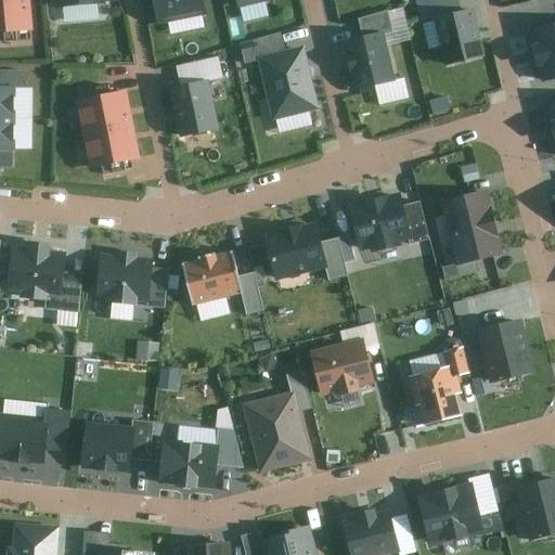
[(29,0),(0,0),(0,34),(33,31),(29,0)]
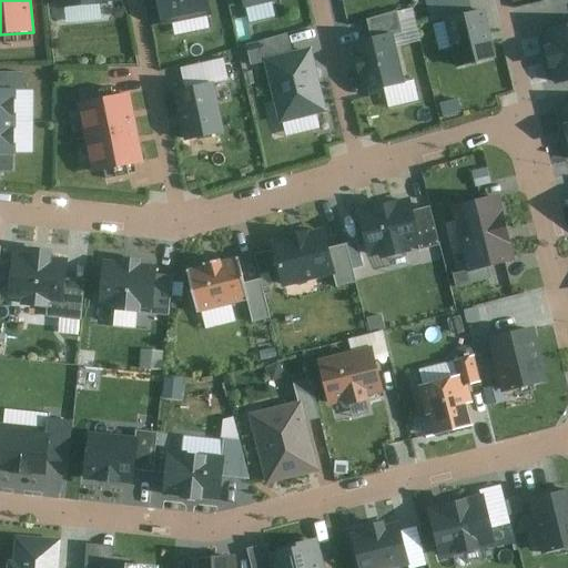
[(160,0),(164,21),(217,10),(215,0),(160,0)]
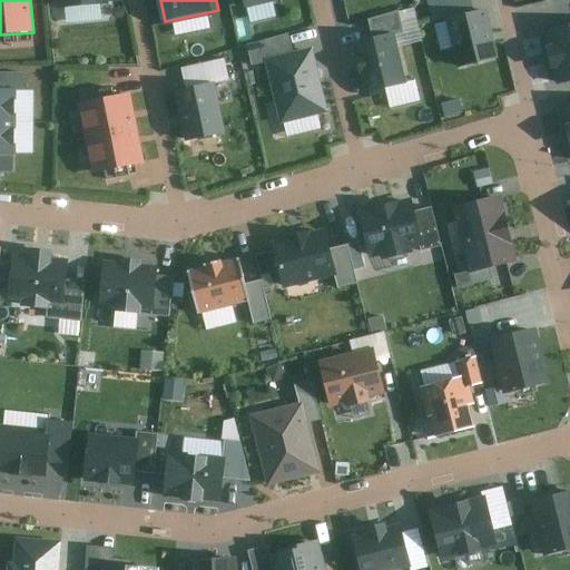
[(485,11),(450,19),(461,65),(495,57),(485,11)]
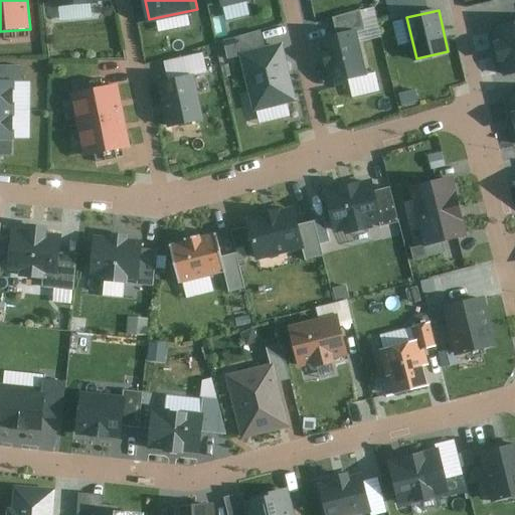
[(364,74),(355,32),(366,30),(362,11),(330,17),(334,37),(324,39),(333,81),(364,74)]
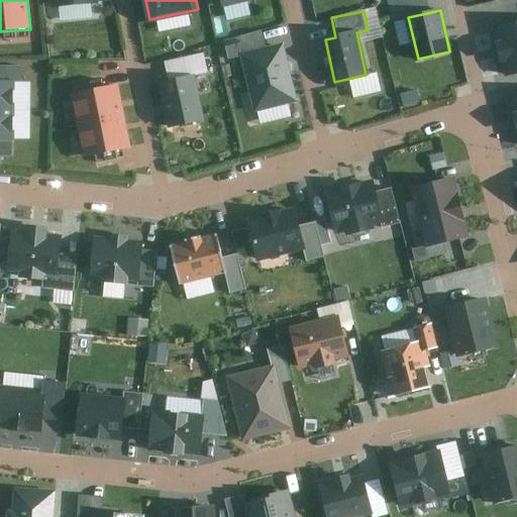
[(516,23),(496,28),(507,77),(516,74),(516,23)]
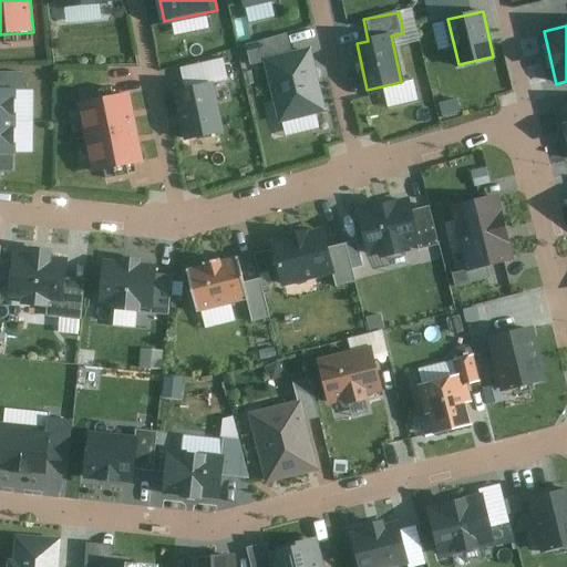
[(269,61),(294,55),(289,34),(249,47),(253,64),(269,61)]
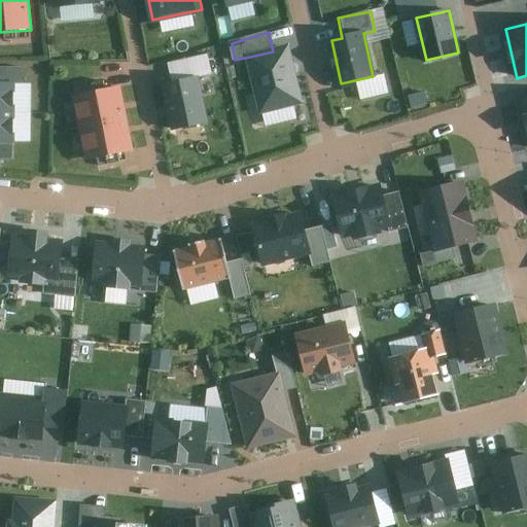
[(273,51),(250,57),(262,112),(301,104),(288,47),(273,51)]
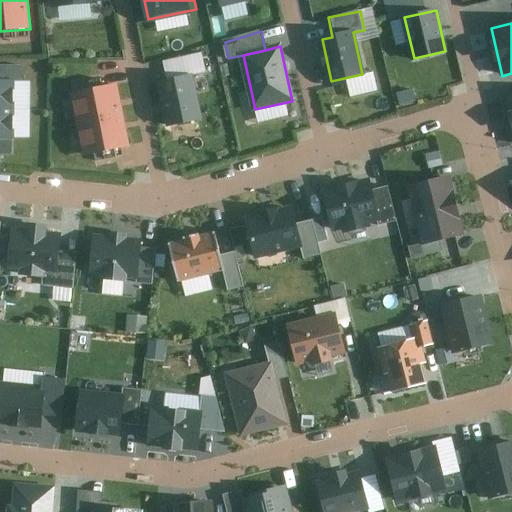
[(167,83),(159,84),(168,126),(201,119),(191,76),(206,72),(202,54),(163,63),(167,83)]
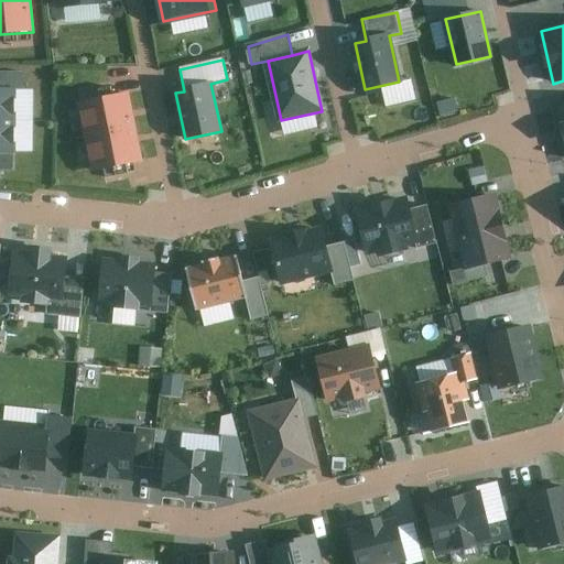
[(25,73),(0,72),(0,171),(14,171),(15,89),(25,89),(25,73)]
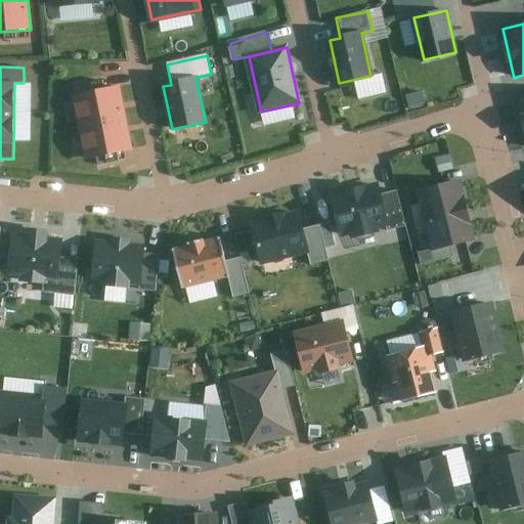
[(123,89),(75,97),(81,129),(128,120),(123,89)]
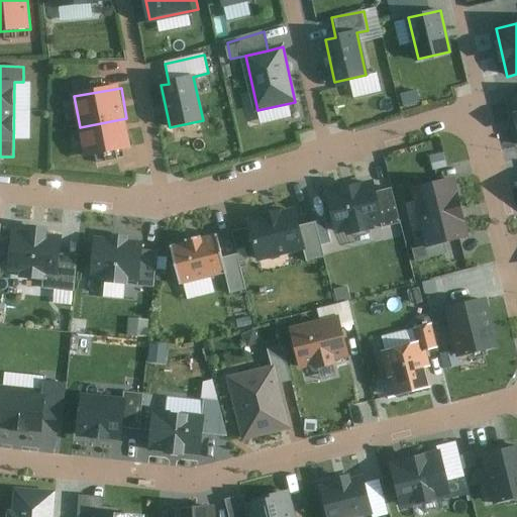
[(126,118),(80,127),(85,158),(132,148),(126,118)]
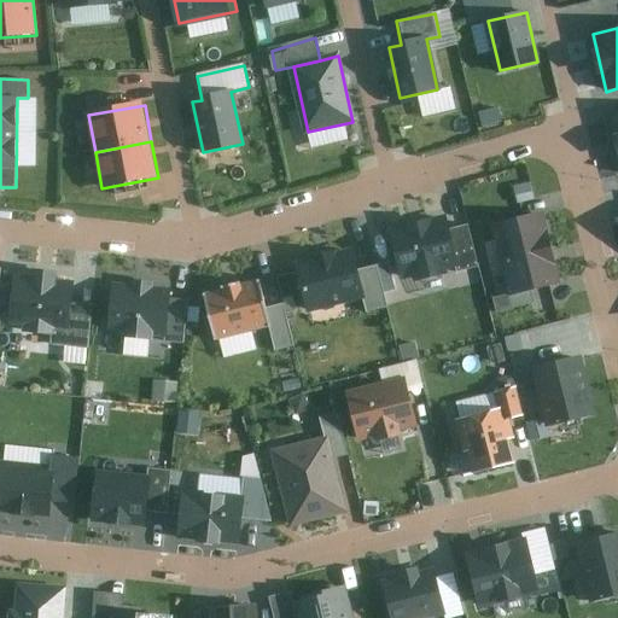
[(544,214),(496,225),(512,296),(494,299),(497,310),(526,304),(524,292),(560,284),(544,214)]
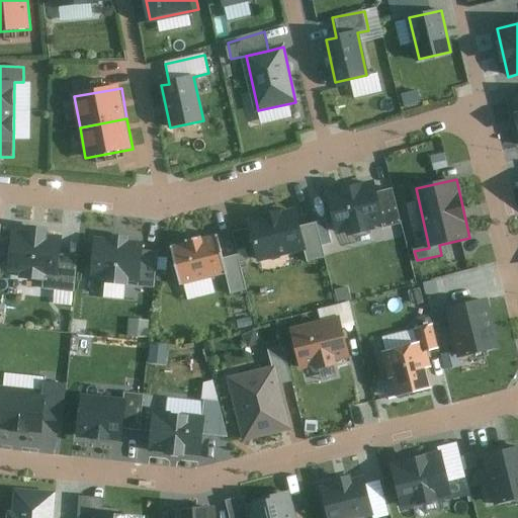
[(372,183),(330,193),(340,234),(400,219),(393,190),(375,194),(372,183)]
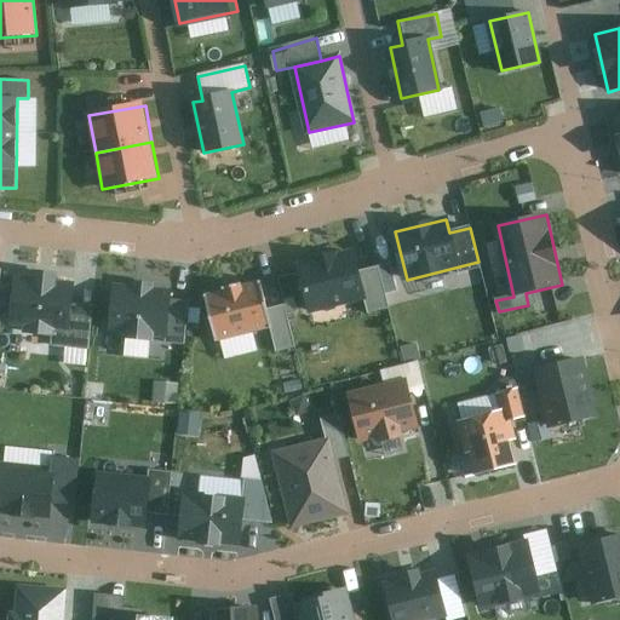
[(352,253),(302,267),(313,313),(366,299),(368,311),(388,306),(378,268),(357,273),(352,253)]
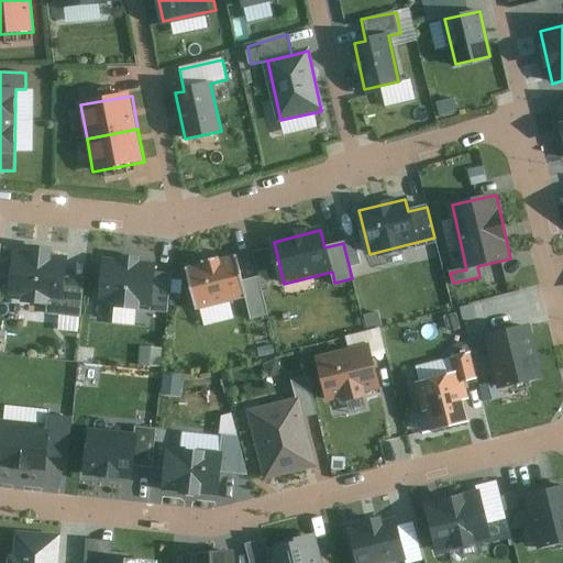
[(33,253),(14,252),(12,294),(24,295),(23,302),(51,305),(50,316),(80,318),(83,280),(63,279),(64,257),(52,257),(52,249),(33,247),(33,253)]
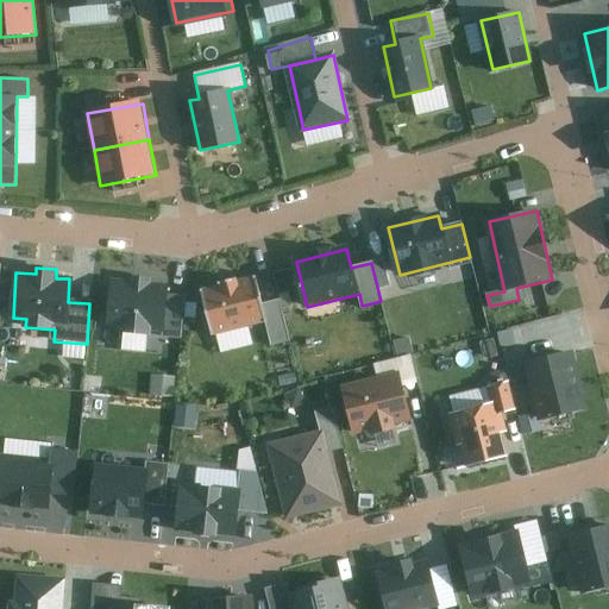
[(256,278),(206,290),(217,333),(265,321),(271,347),(292,343),(281,300),(262,305),(256,278)]
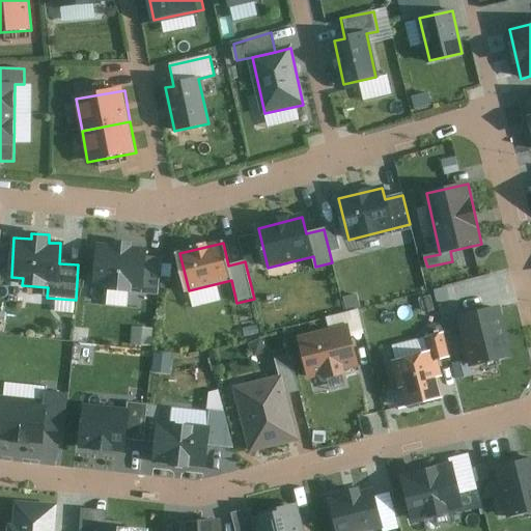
[(124,247),(95,247),(94,279),(106,279),(105,291),(130,292),(130,288),(156,288),(157,255),(123,255),(124,247)]
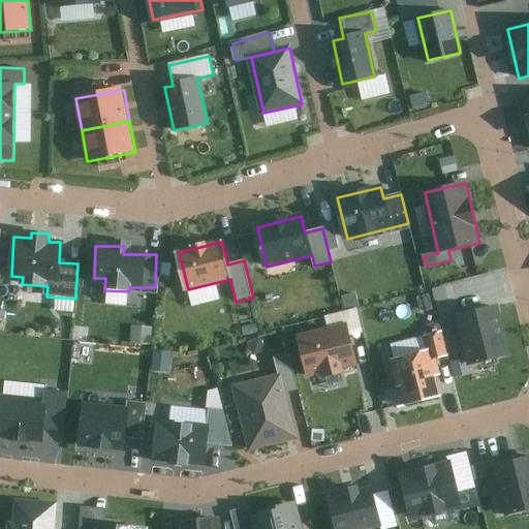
[(495,308),(456,318),(468,366),(507,355),(495,308)]
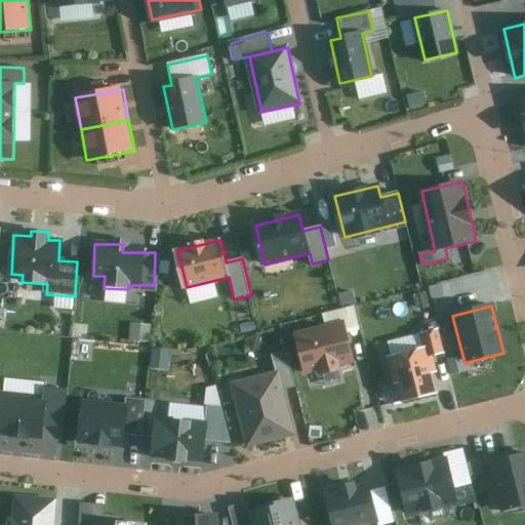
[(351,361),(340,322),(295,333),(306,372),(351,361)]
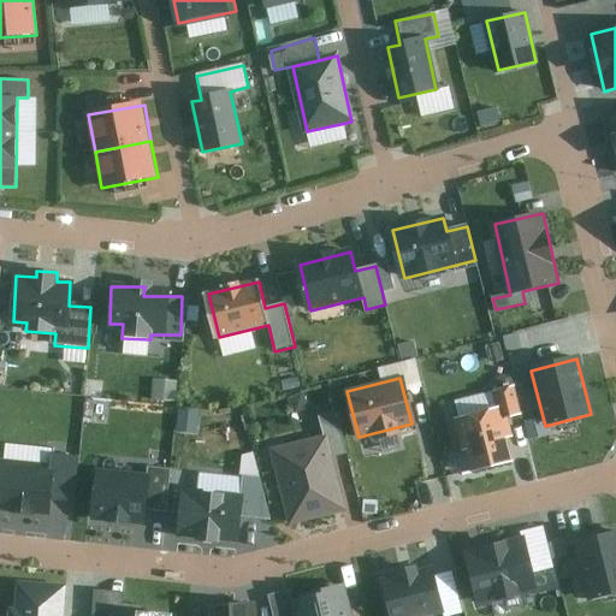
[(176,381),(154,380),(154,401),(176,401),(176,381)]
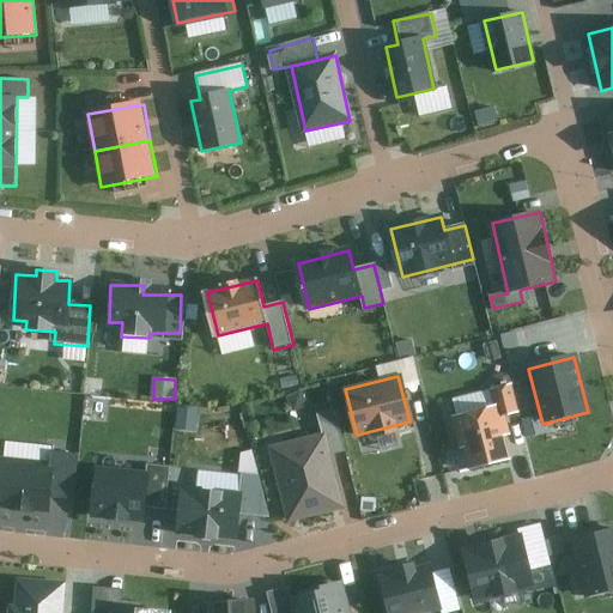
[(495,407),(453,417),(460,448),(467,447),(472,467),(509,459),(504,437),(509,436),(505,417),(519,414),(511,384),(491,389),(495,407)]
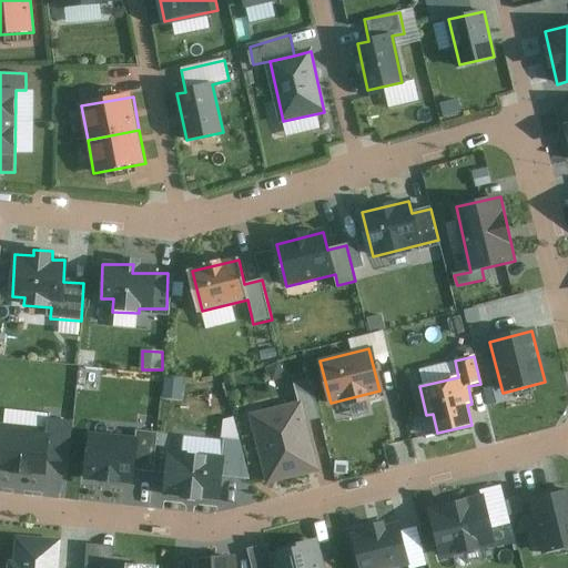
[(276,362),(266,367),(275,381),(285,374),(276,362)]
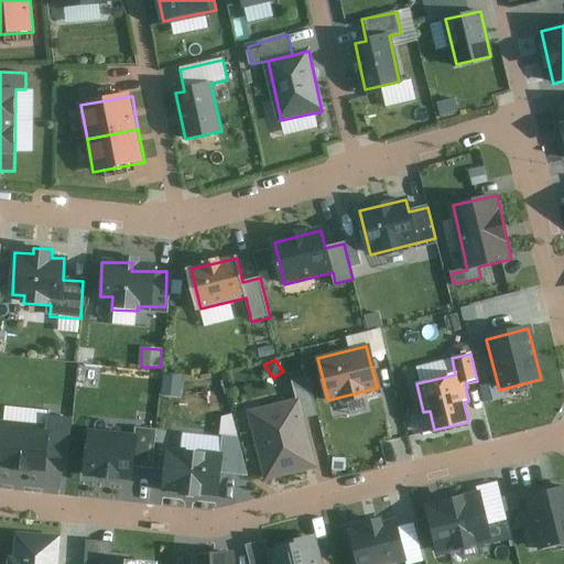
[(301,402),(251,413),(266,475),(311,464),(300,420),(316,416),(308,380),(295,382),(301,402)]
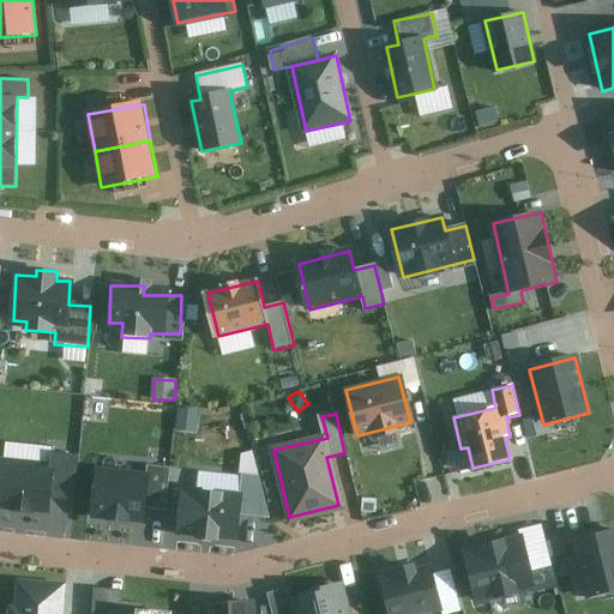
[(54,463),(4,458),(0,489),(0,504),(49,510),(54,463)]
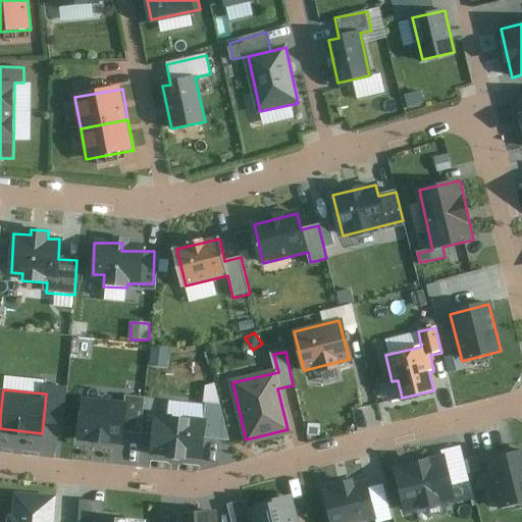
[(126,403),(85,400),(82,439),(123,442),(124,431),(142,433),(145,398),(126,397),(126,403)]
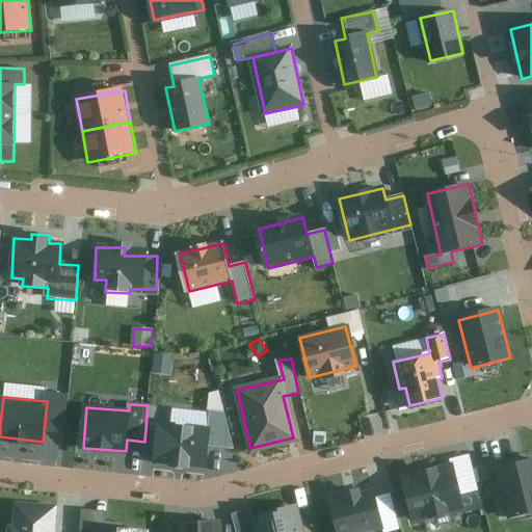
[(209,425),(159,423),(157,463),(209,467),(210,448),(236,449),(225,411),(210,410),(209,425)]
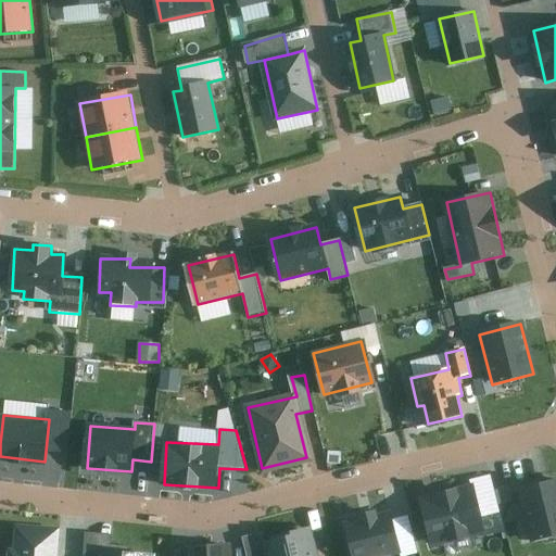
[(420,495),(432,547),(485,535),(482,518),(498,515),(491,479),(420,495)]
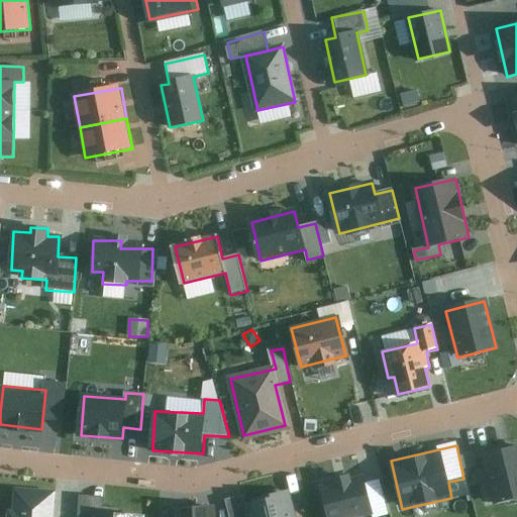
[(516,445),(484,454),(496,506),(516,501),(516,445)]
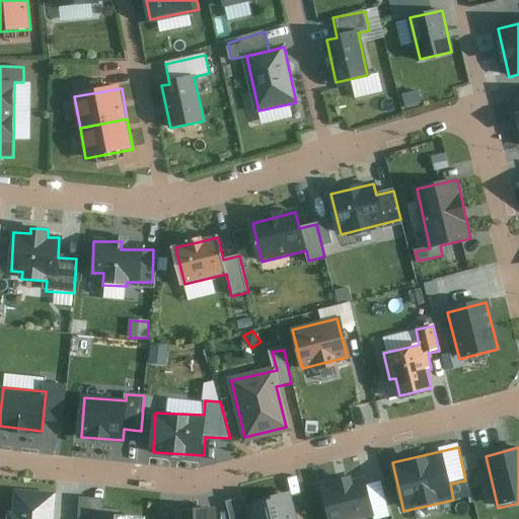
[(335,488),(322,491),(329,518),(361,518),(375,516),(367,479),(354,483),(353,477),(334,483),(335,488)]
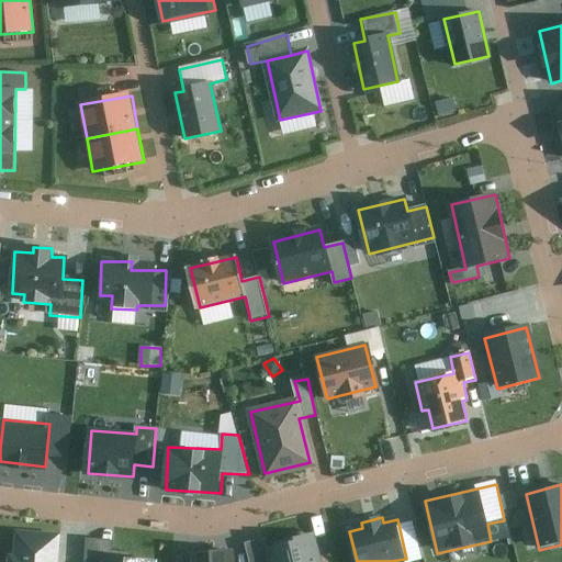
[(58,561),(60,532),(17,530),(15,554),(9,554),(8,561),(58,561)]
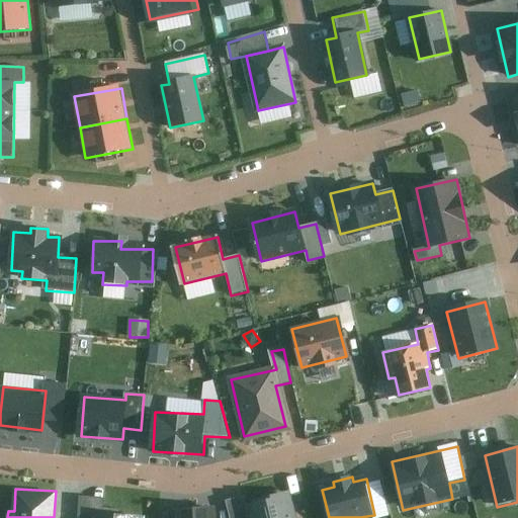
[(296,517),(290,491),(244,502),(248,517),(296,517)]
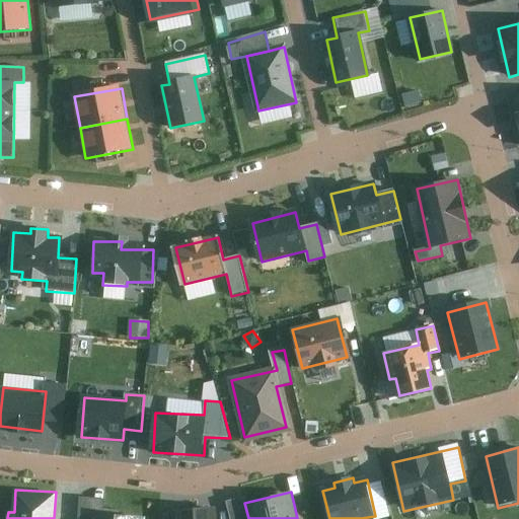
[(216,518),(216,508),(171,510),(171,518),(216,518)]
